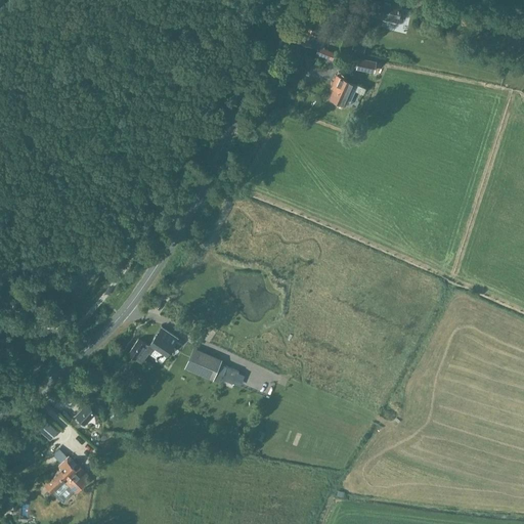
[(376,0),(372,24),(380,26),(383,24),(384,18),(398,22),(401,4),(383,0),(376,0)]
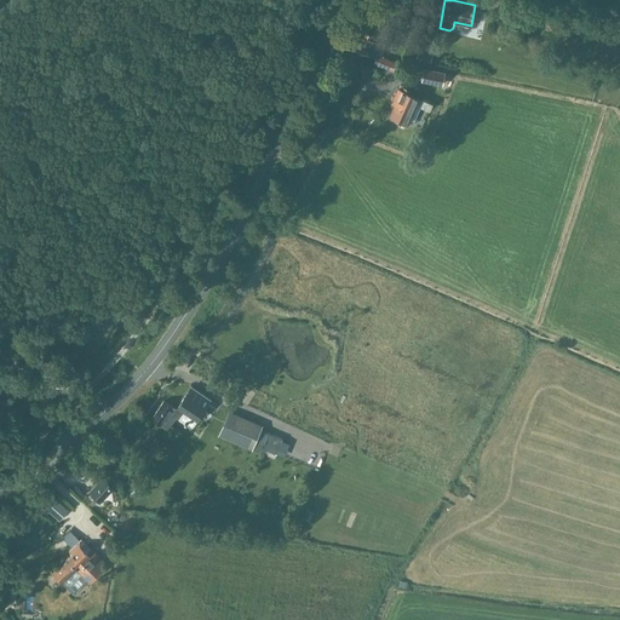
[(516,6),(516,17),(533,17),(533,6),(516,6)]
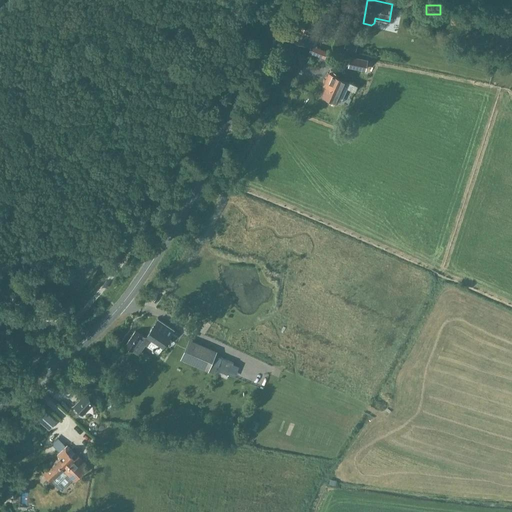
[(294,40),(310,46),(312,47),(310,52),(326,58),(328,52),(317,47),(318,45),(311,42),(313,38),(316,40),(319,33),(300,25),(294,40)]
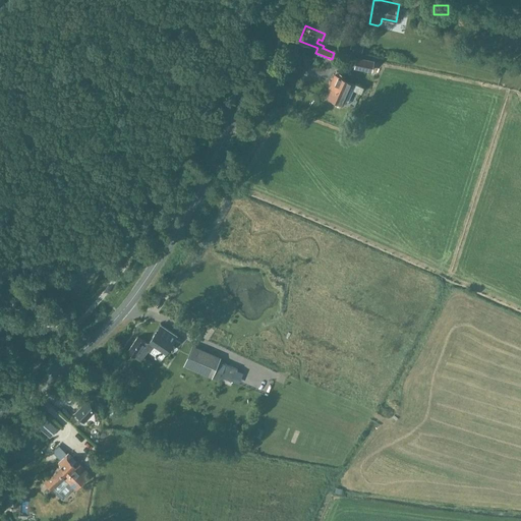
[(351,49),(362,52),(364,44),(352,42),(351,49)]
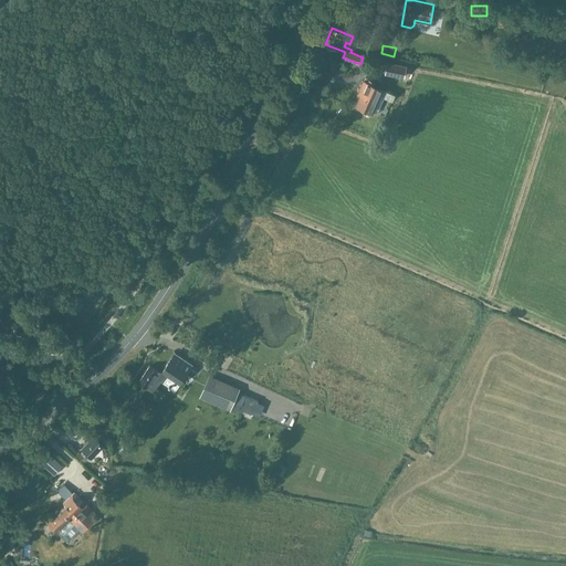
[(385,74),(405,79),(407,66),(387,62),(385,74)]
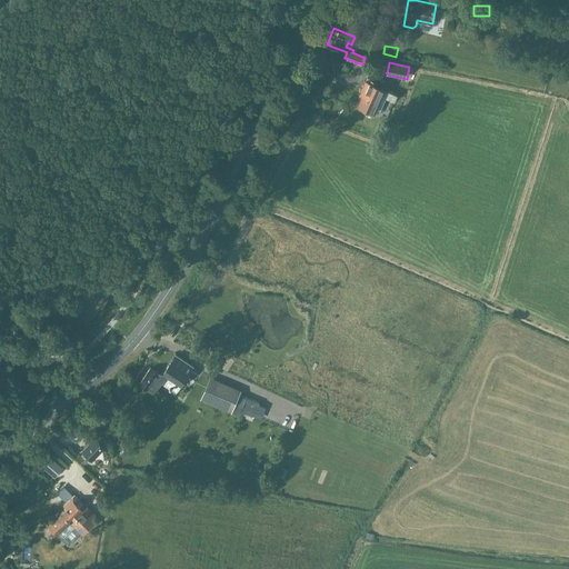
[(366,92),(359,108),(367,110),(378,116),(379,116),(386,99),(389,92),(386,91),(386,90),(385,90),(377,87),(375,86),(369,83),(367,82),(363,91),(366,92)]
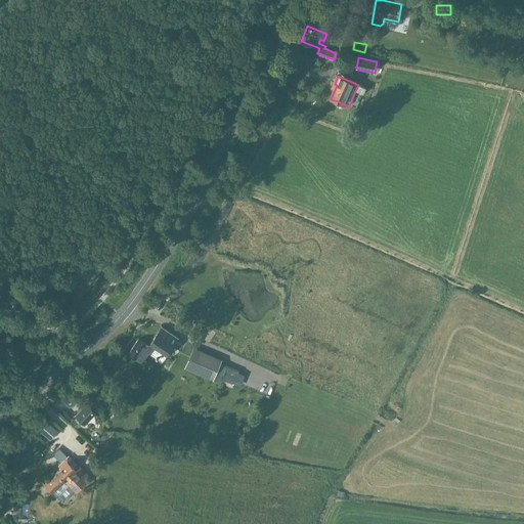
[(137,340),(128,354),(132,357),(142,363),(149,353),(150,354),(150,355),(161,362),(163,360),(170,349),(178,338),(162,328),(156,339),(151,344),(149,347),(137,340)]
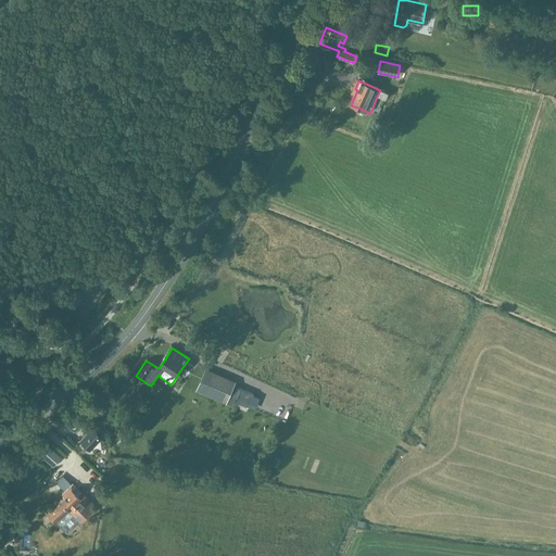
[(197,390),(226,403),(235,383),(205,370),(197,390)]
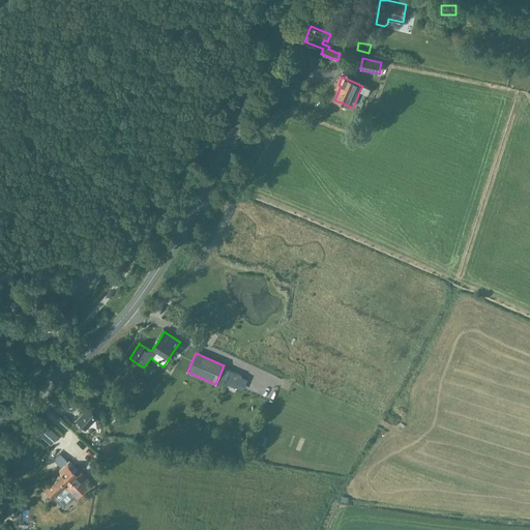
[(236,388),(242,376),(228,370),(223,382),(236,388)]
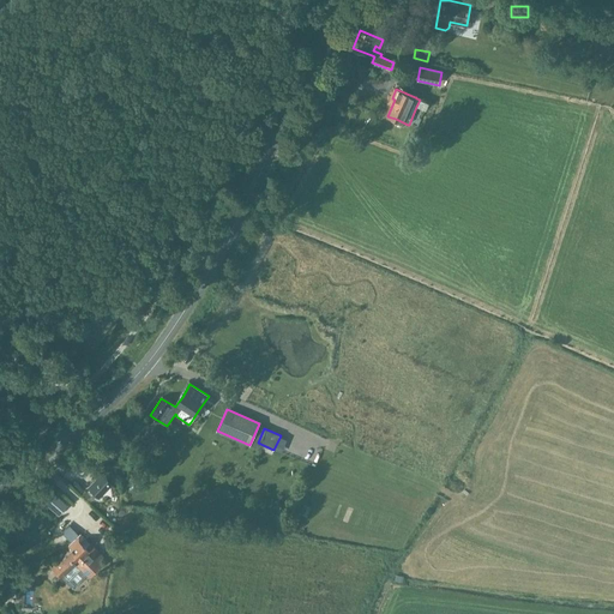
[(98,498),(100,497),(103,500),(115,488),(112,485),(112,483),(101,473),(86,487),(98,498)]
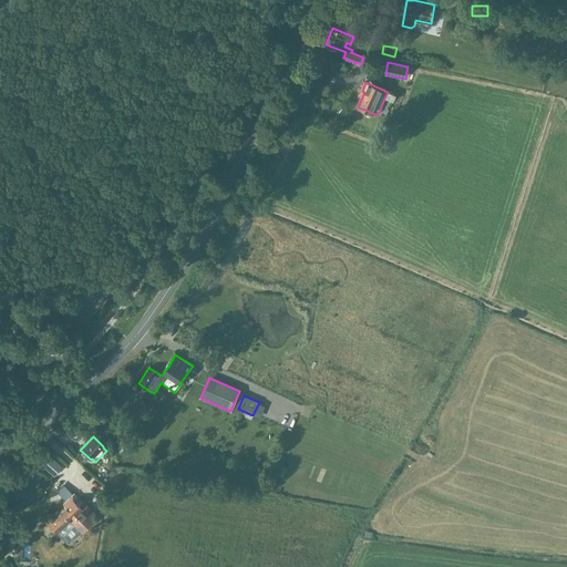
[(45,452),(44,454),(38,462),(50,473),(54,476),(62,466),(45,452)]
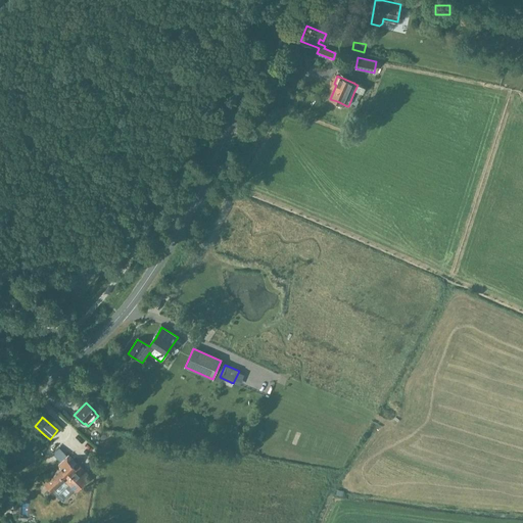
[(52,454),(59,461),(65,455),(58,447),(52,454)]
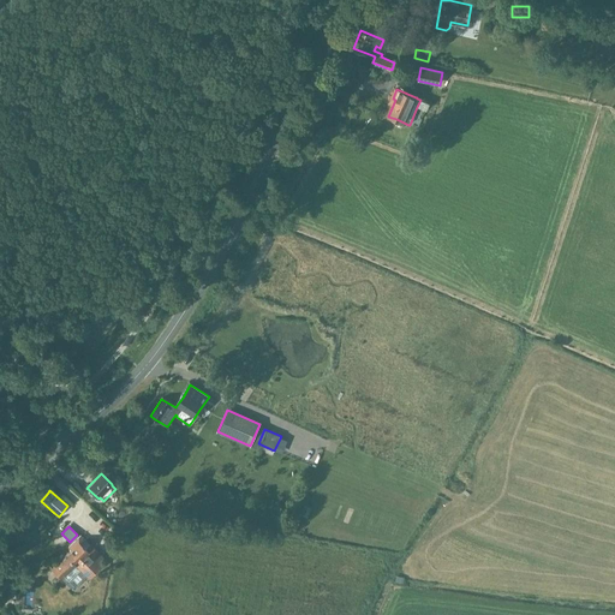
[(102,557),(97,554),(81,536),(69,548),(71,550),(51,568),(61,579),(75,566),(87,578),(101,565),(97,561),(102,557)]
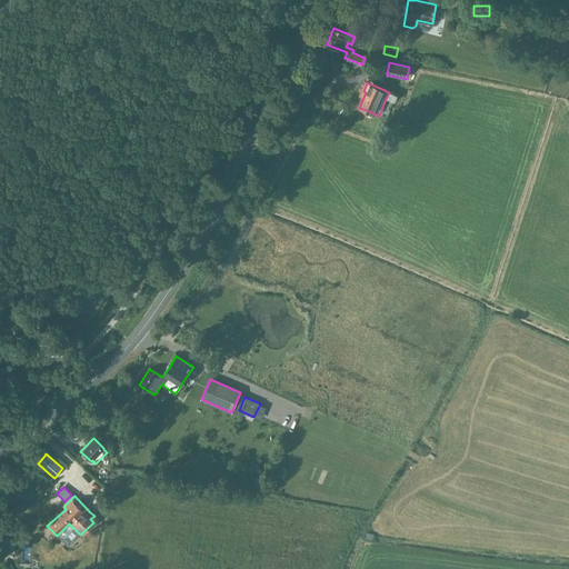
[(1,546),(6,549),(7,547),(12,540),(8,537),(1,546)]
